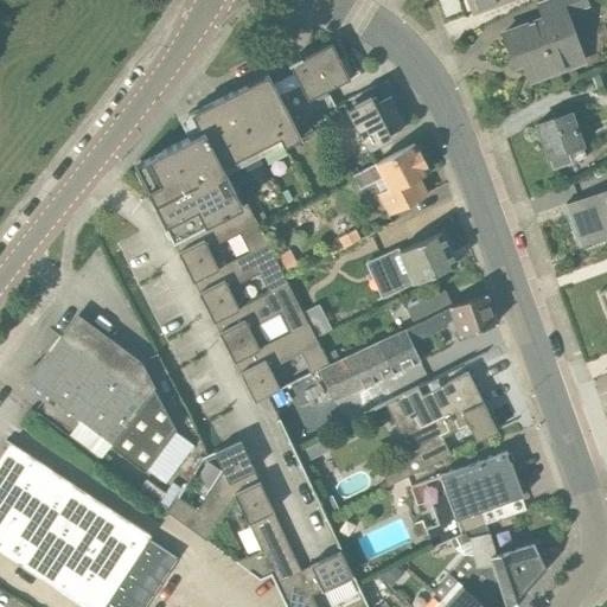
[(467,0),(473,14),(512,0),(467,0)]
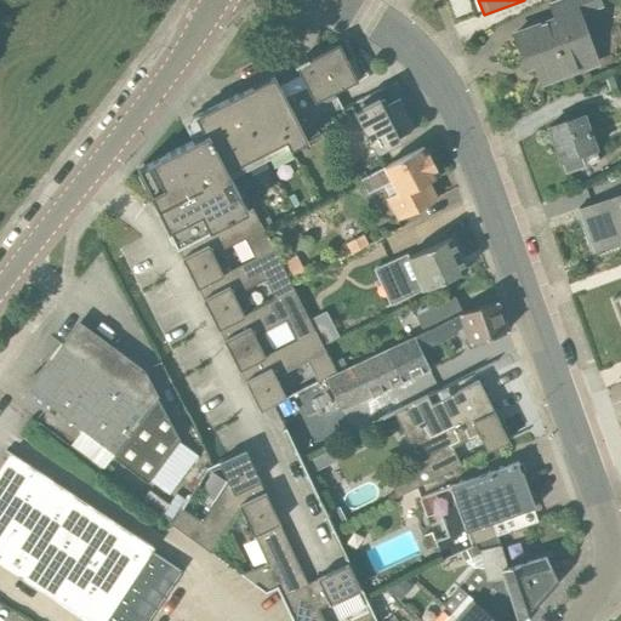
[(586,68),(579,46),(590,43),(580,17),(603,9),(599,0),(562,0),(551,4),(556,21),(514,35),(523,56),(531,52),(542,83),(586,68)]
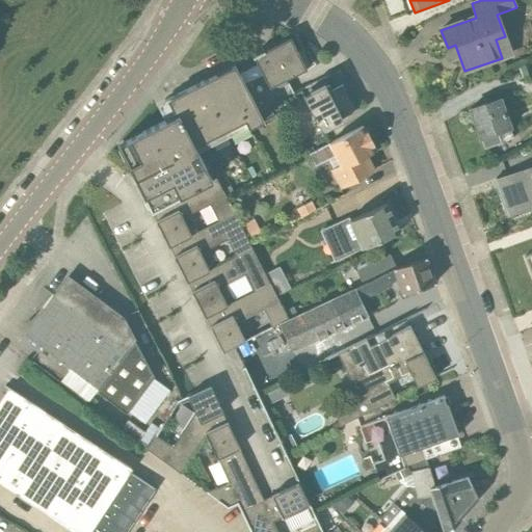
[(307,70),(290,37),(253,56),(254,58),(255,58),(269,87),(304,70),(306,71),(307,70)]
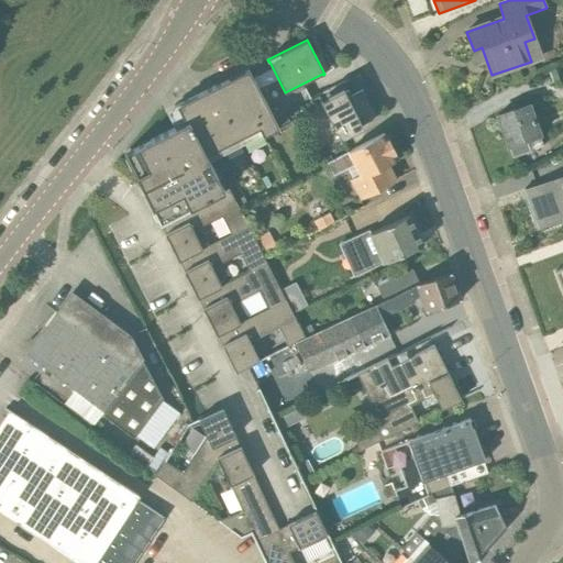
[(158,221),(222,188),(205,153),(257,127),(262,134),(277,127),(258,89),(253,77),(246,80),(242,73),(220,84),(216,86),(175,107),(176,108),(179,107),(187,122),(151,141),(125,154),(142,188),(158,221)]
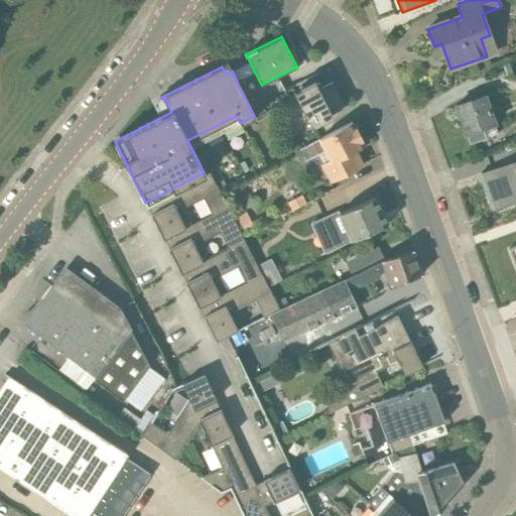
[(316,86),(314,82),(293,92),(298,102),(310,126),(346,108),(332,83),(321,88),(319,84),(316,86)]
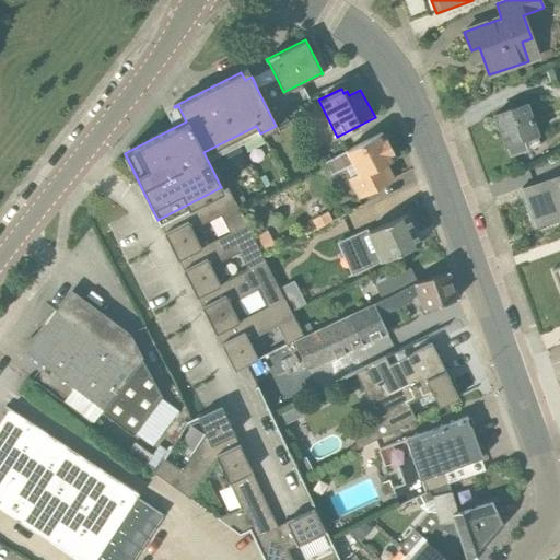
[(510,156),(527,150),(524,141),(543,136),(531,103),(496,116),(510,156)]
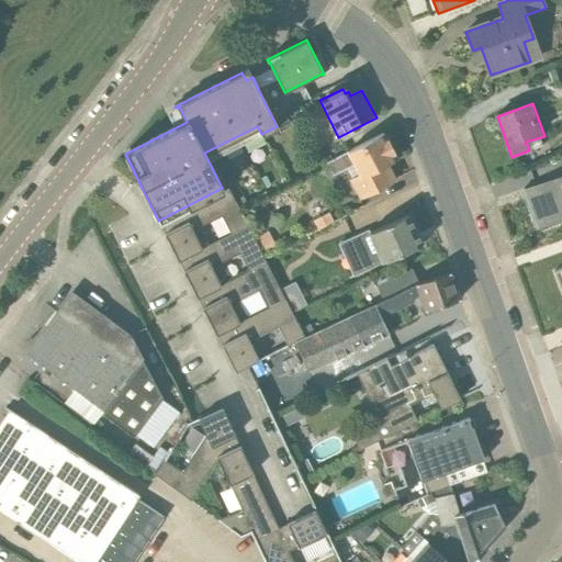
[(284,112),(273,117),(279,127),(290,122),(284,112)]
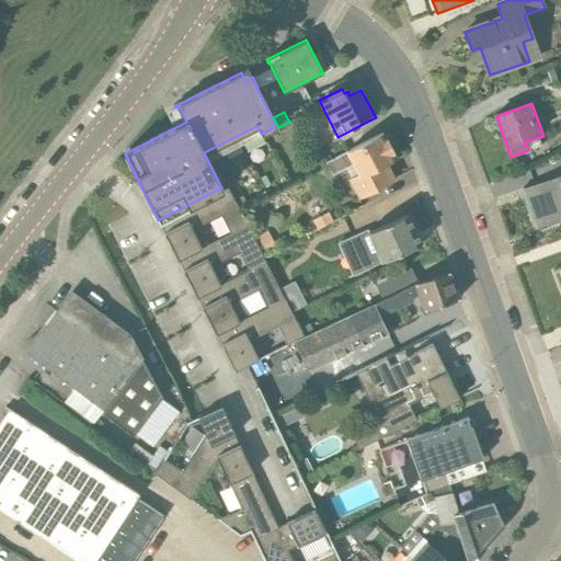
[(395,180),(387,163),(396,159),(384,134),(327,162),(332,175),(354,164),(358,173),(348,179),(358,197),(395,180)]
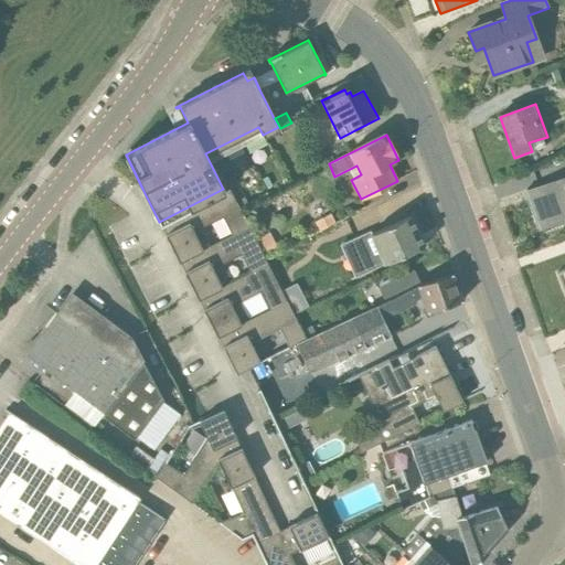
[(540,226),(564,217),(564,180),(528,193),(540,226)]
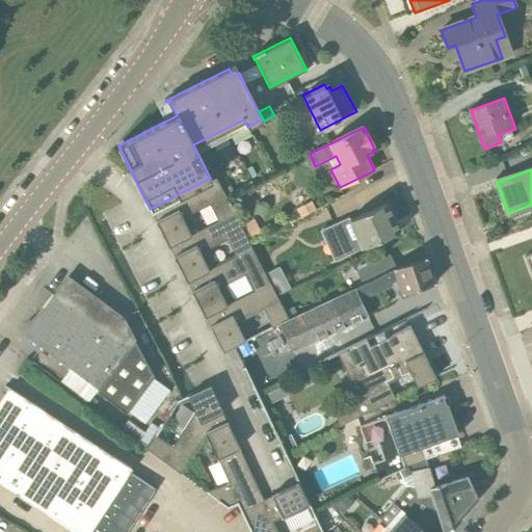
[(218,221),(234,214),(214,176),(210,178),(150,209),(151,212),(152,212),(169,246),(191,236),(182,218),(209,204),(218,221)]
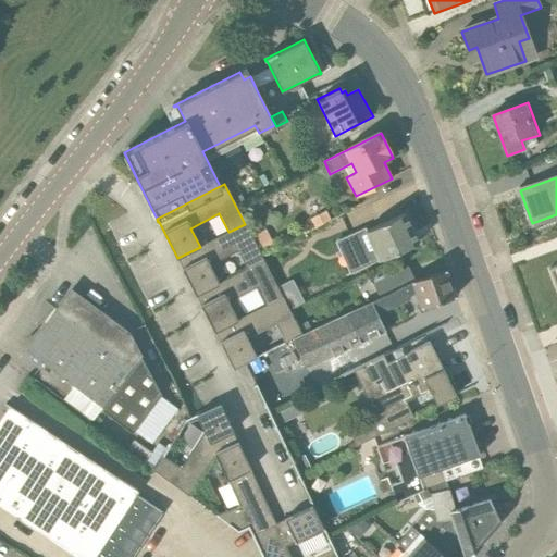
[(331,219),(325,211),(310,220),(314,227),(331,219)]
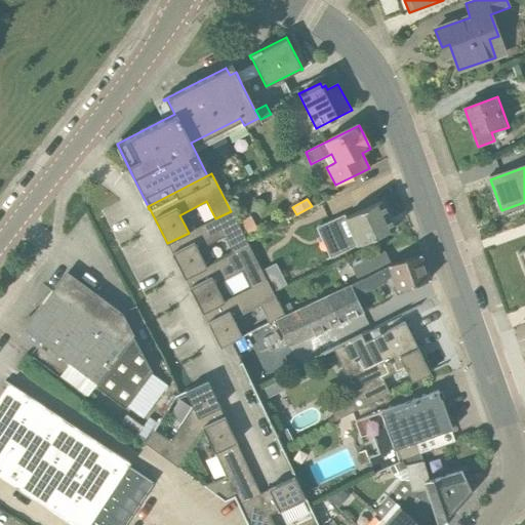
[(335,255),(358,245),(394,230),(381,202),(335,223),(345,241),(331,247),(326,239),(311,247),(311,246),(273,266),(282,284),(293,278),(295,281),(321,268),(320,265),(335,255)]
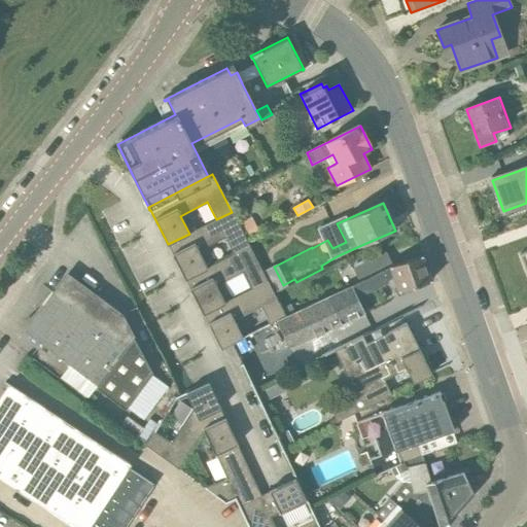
[(234,254),(249,247),(232,212),(216,219),(189,234),(168,244),(185,279),(207,269),(199,251),(225,237),(234,254)]
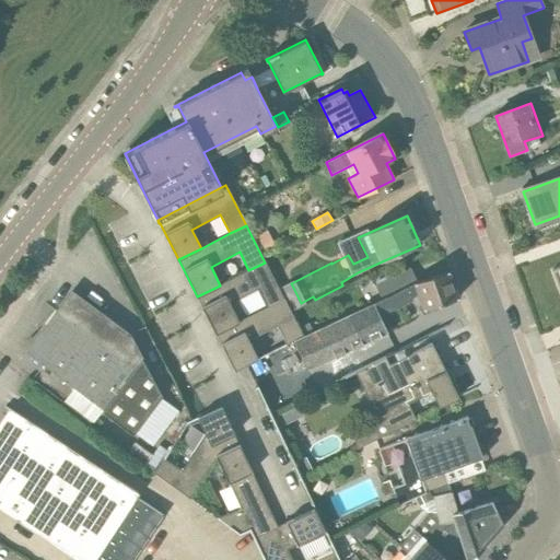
[(276,246),(267,230),(255,236),(264,253),(276,246)]
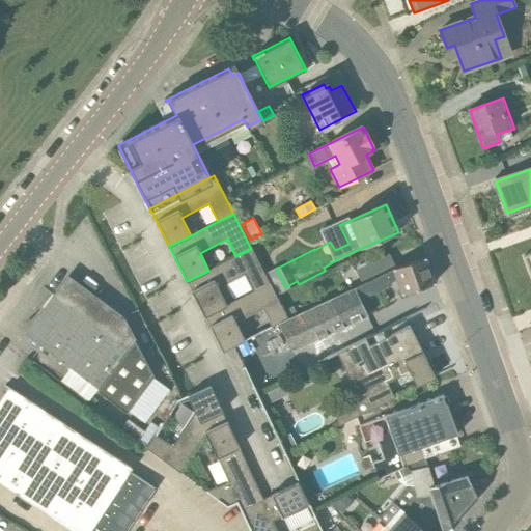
[(254,291),(269,284),(251,249),(235,256),(208,271),(187,281),(205,316),(227,305),(218,287),(245,274),(254,291)]
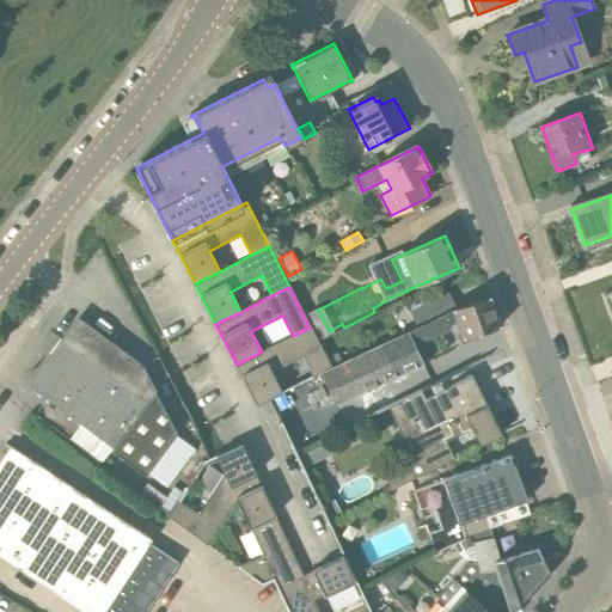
[(458,307),(409,332),(415,344),(452,326),(451,324),(457,322),(464,340),(501,326),(490,297),(458,307)]
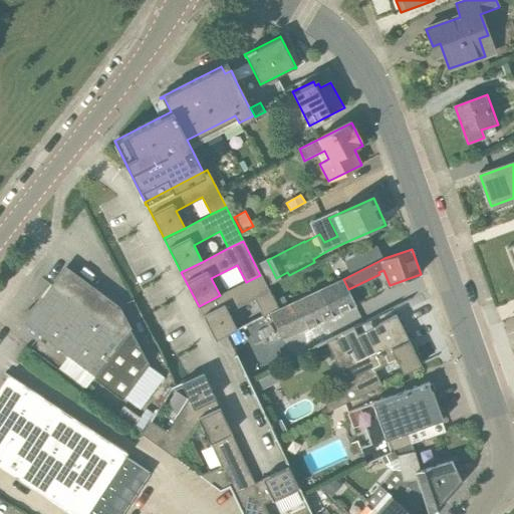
[(95,376),(93,378),(122,400),(150,363),(131,329),(131,328),(119,307),(68,269),(26,325),(95,376)]
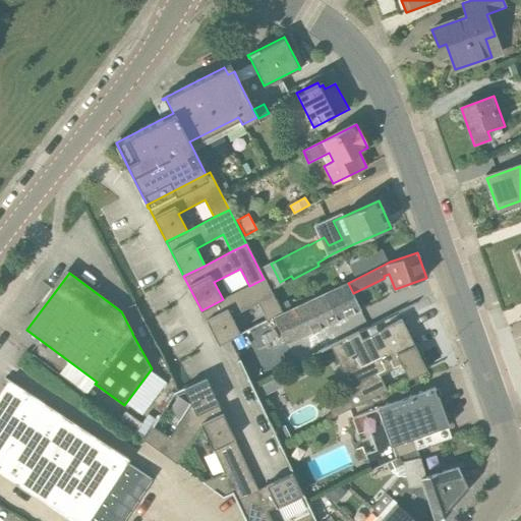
[(264,279),(249,286),(223,299),(201,310),(219,345),(240,334),(231,316),(257,303),(267,321),(282,313),(278,305),(264,279)]
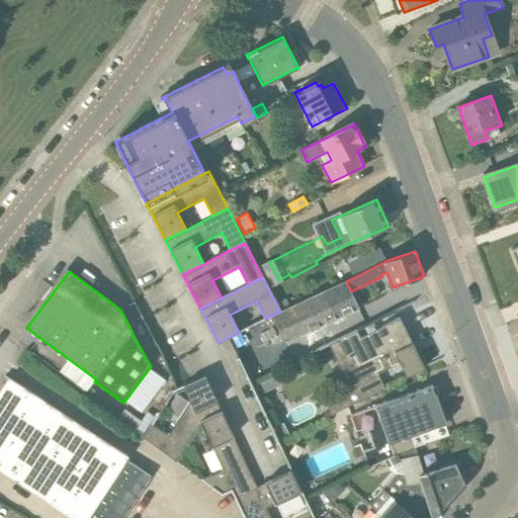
[(351,291),(346,281),(289,309),(280,313),(272,317),(285,342),(358,307),(351,291)]
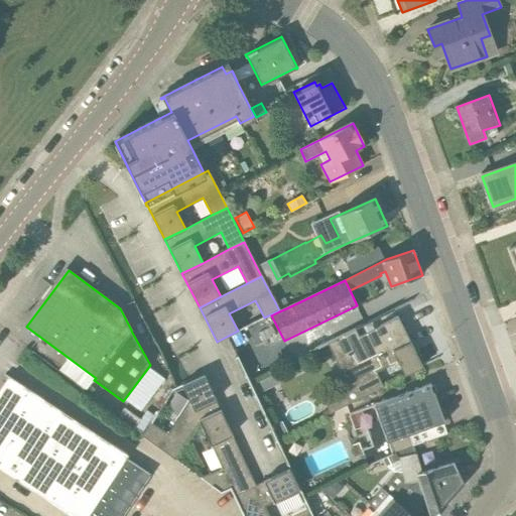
[(285,301),(280,300),(275,302),(279,310),(279,311),(288,307),(285,301)]
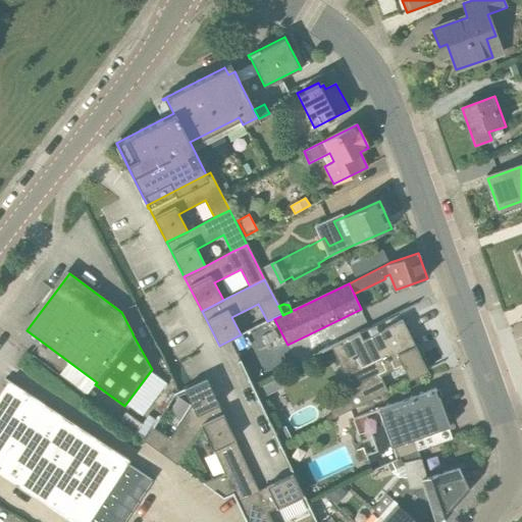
[(420,357),(403,320),(352,346),(348,338),(331,347),(353,390),(326,404),(334,419),(387,394),(379,377),(420,357)]
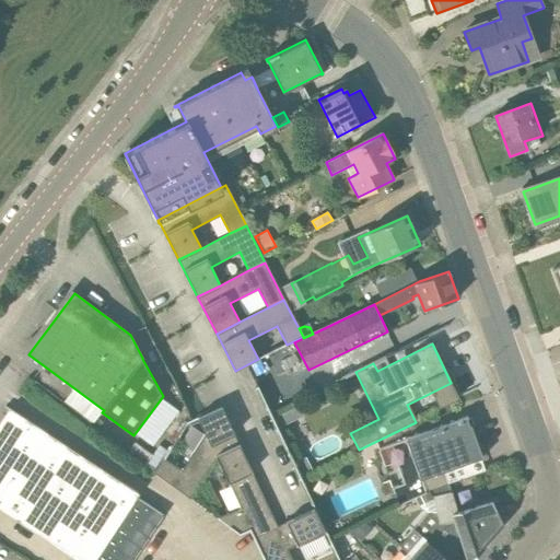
[(178,410),(161,398),(135,433),(152,445),(178,410)]
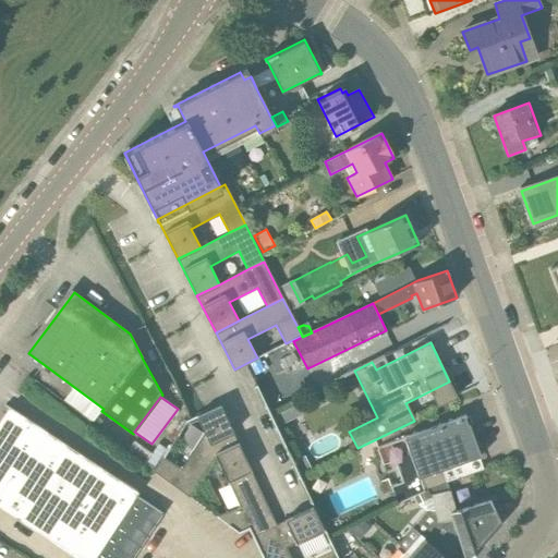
[(215,457),(239,445),(220,404),(196,416),(204,432),(180,468),(164,457),(154,472),(191,495),(215,457)]
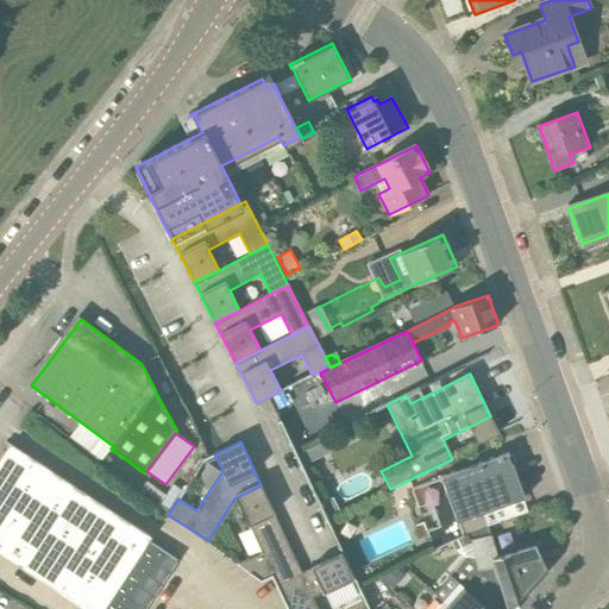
[(150,538),(14,449),(0,470),(0,554),(82,608),(146,608),(179,560),(149,540),(150,538)]
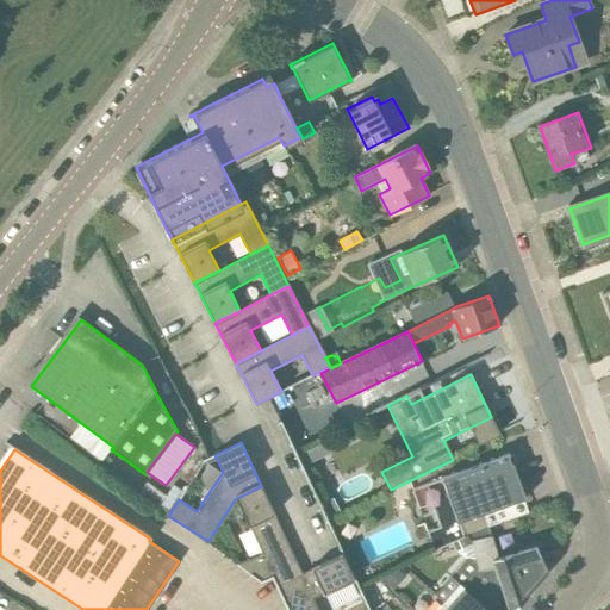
[(452,540),(470,534),(489,527),(529,512),(524,500),(526,500),(510,454),(442,479),(412,490),(419,508),(430,504),(440,529),(429,533),(435,549),(452,540)]
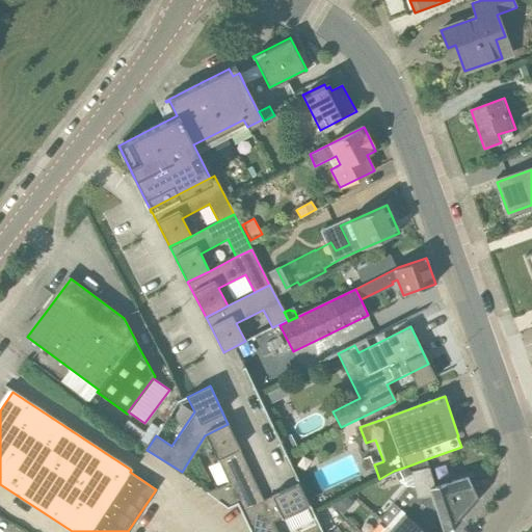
[(228,424),(205,435),(221,470),(227,480),(204,490),(228,509),(237,505),(240,511),(264,500),(228,424)]
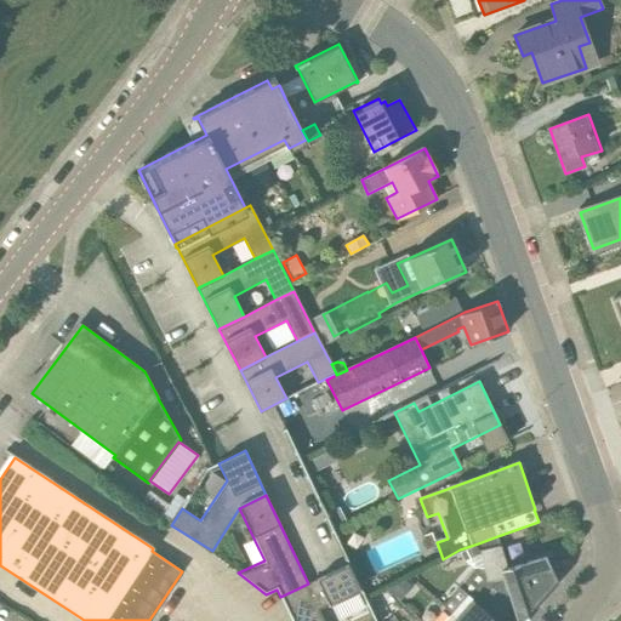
[(345,522),(342,514),(335,512),(328,516),(334,527),(345,522)]
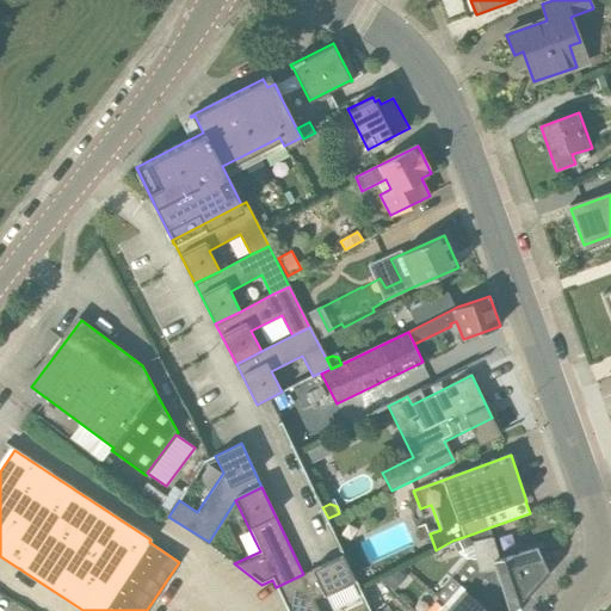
[(497,568),(508,610),(513,610),(547,574),(548,572),(538,549),(499,561),(489,528),(470,535),(474,544),(477,559),(480,572),(497,568)]
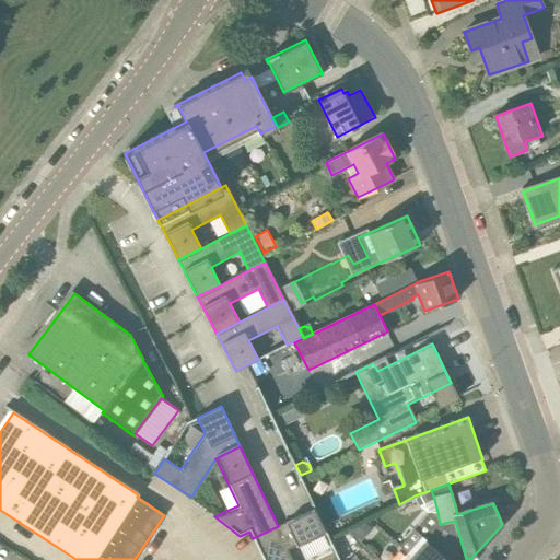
[(292,559),(288,550),(326,532),(315,509),(312,510),(278,526),(253,538),(263,559),(292,559)]
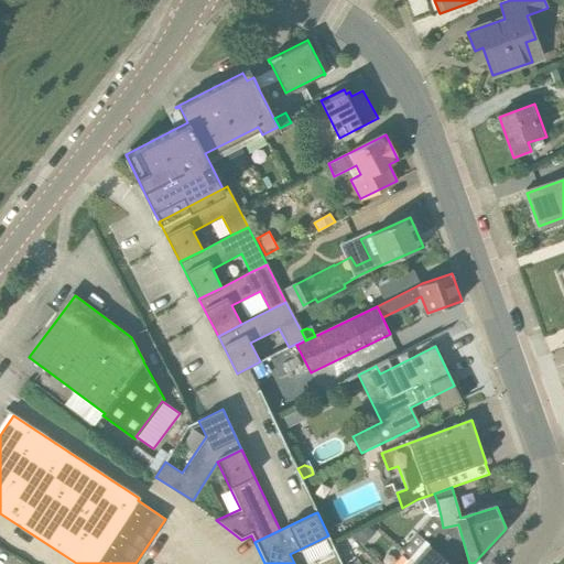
[(469,563),(458,524),(443,528),(441,516),(432,517),(418,534),(420,535),(403,554),(412,563),(413,563),(469,563)]
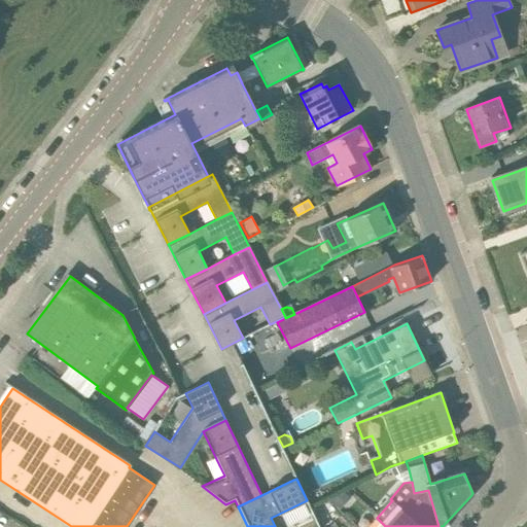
[(340,510),(350,498),(345,493),(329,501),(340,510)]
